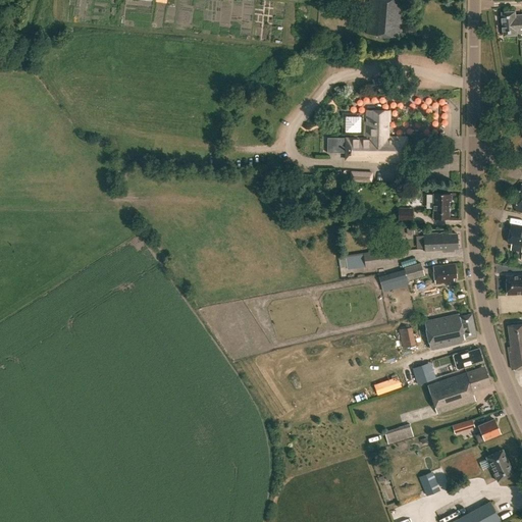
[(403,0),(368,0),(365,35),(400,38),(403,0)]
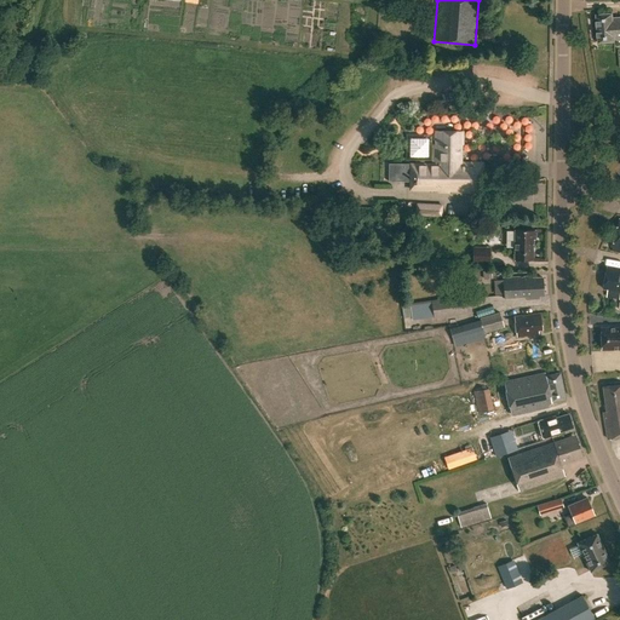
[(619,19),(613,19),(613,15),(597,16),(600,44),(615,42),(615,39),(619,38),(619,19)]
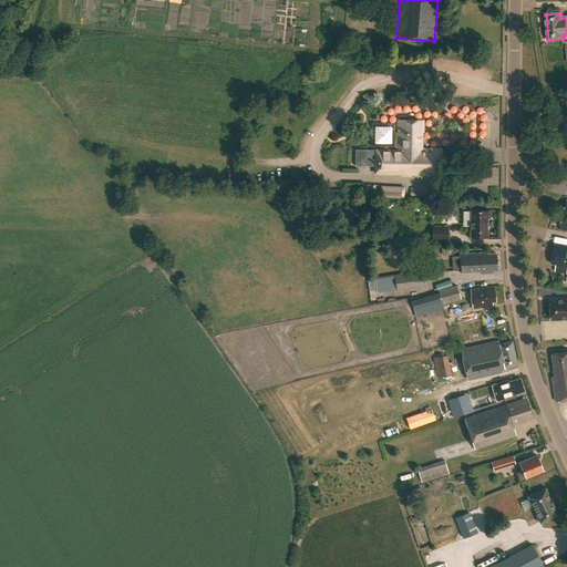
[(361,150),(361,166),(372,166),(374,166),(374,173),(391,173),(399,173),(399,175),(440,175),(440,150),(419,150),(419,132),(420,132),(420,120),(397,120),(397,132),(395,132),(395,123),(372,123),(372,147),(380,147),(380,150),(374,150),(372,150),(361,150)]
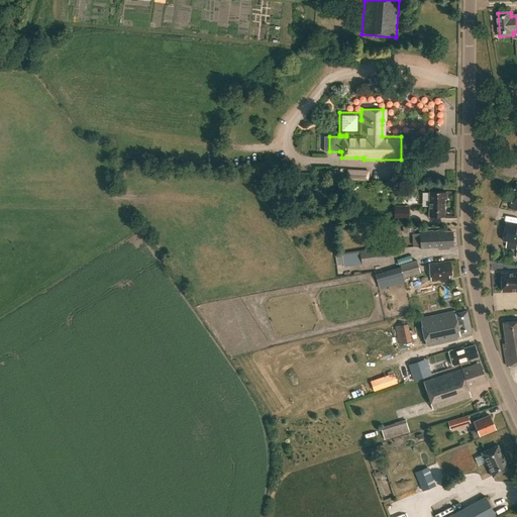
[(346,179),(368,181),(369,171),(347,169),(346,179)]
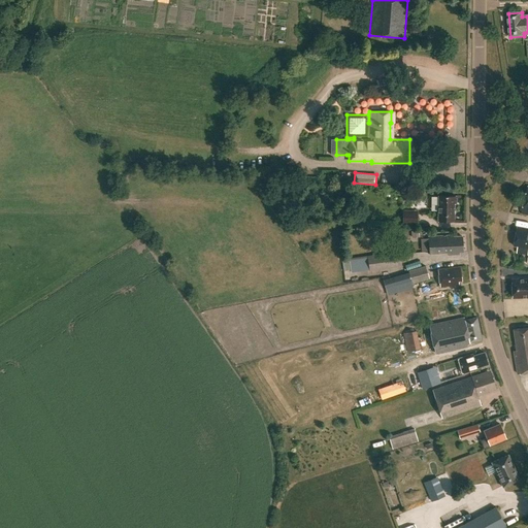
[(438,222),(454,222),(454,204),(456,204),(456,196),(438,196),(438,222)]
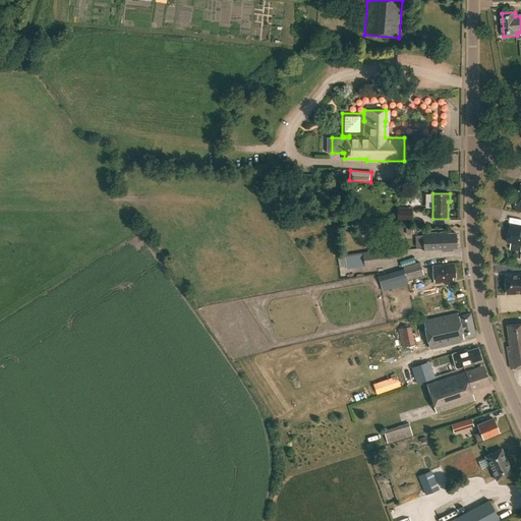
[(411,222),(411,211),(397,211),(397,222),(411,222)]
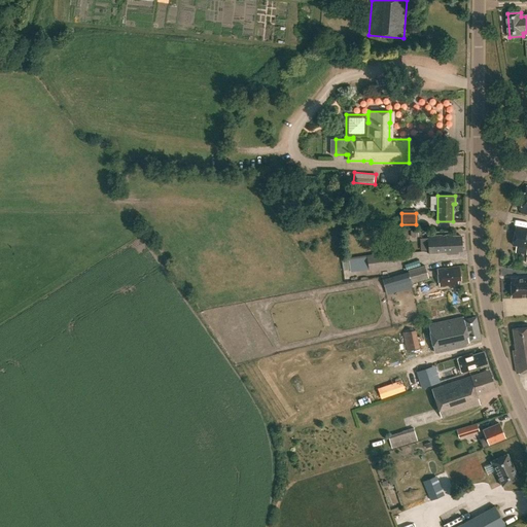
[(526,230),(517,227),(514,246),(518,247),(517,253),(526,254),(526,230)]
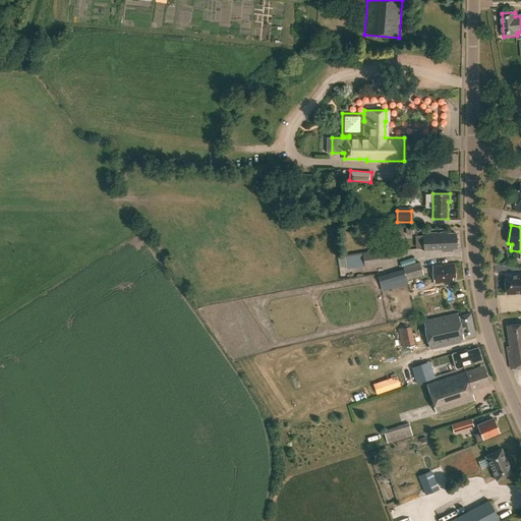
[(445,234),(445,233),(422,234),(423,250),(441,248),(441,252),(453,251),(453,249),(456,249),(454,234),(445,234)]
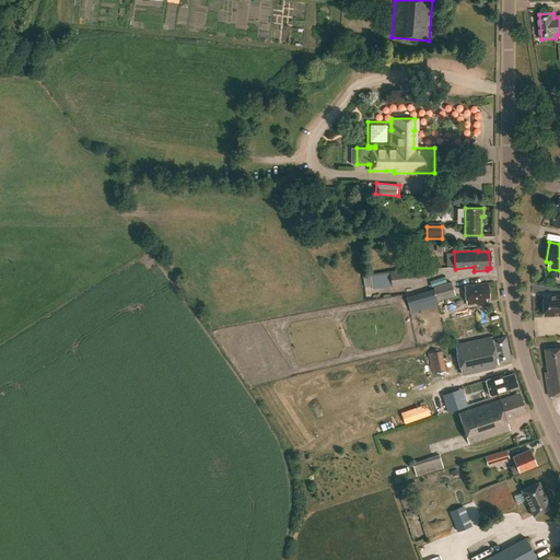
[(420,267),(389,271),(392,288),(422,283),(420,267)]
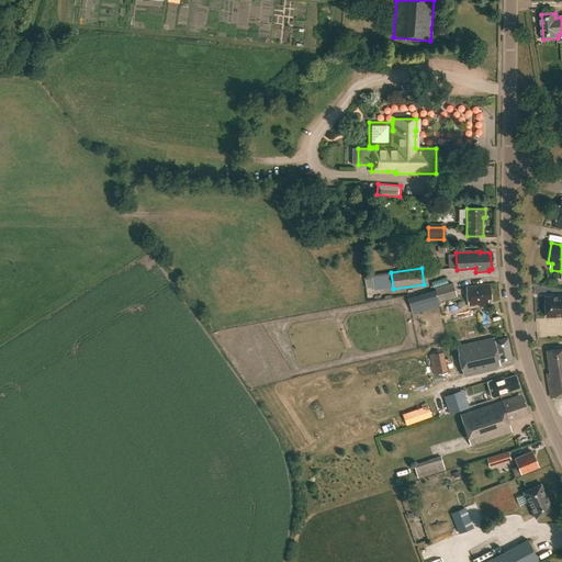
[(373,288),(371,273),(363,274),(366,289),(373,288)]
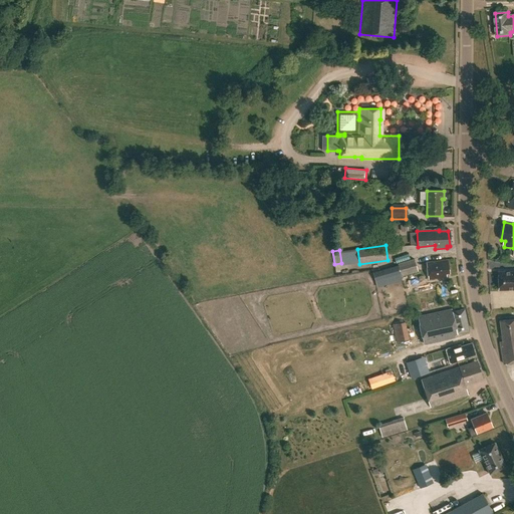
[(401,276),(418,271),(415,258),(398,263),(401,276)]
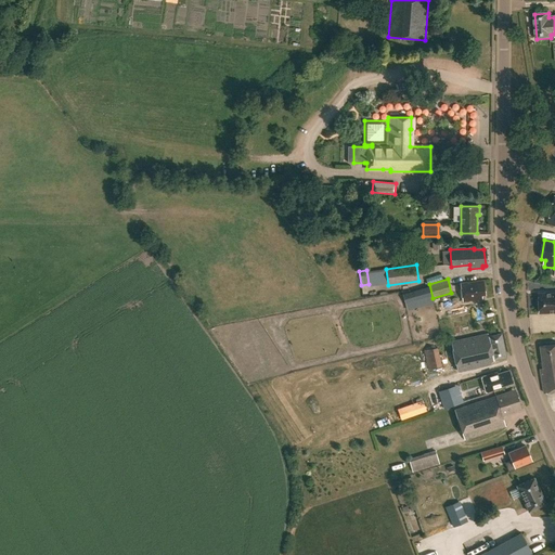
[(481,296),(485,296),(482,281),(460,284),(463,302),(481,299),(481,296)]
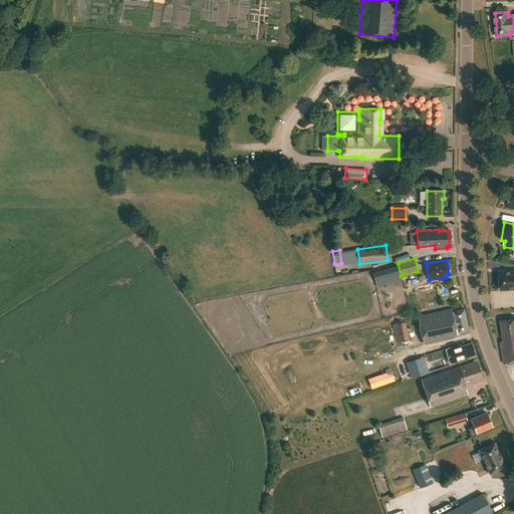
[(513,289),(513,272),(500,273),(501,290),(513,289)]
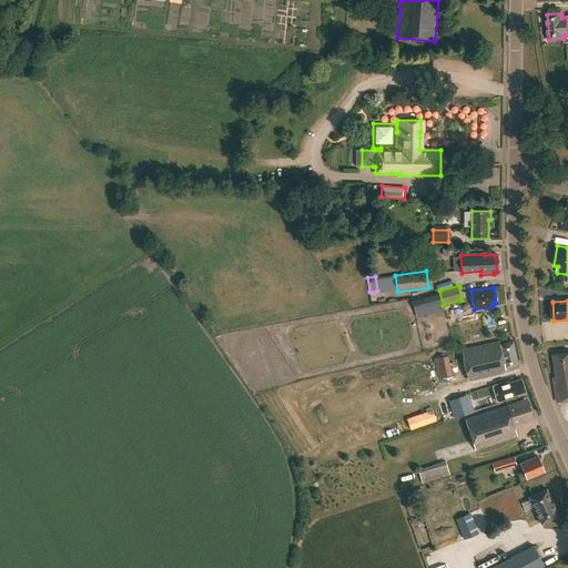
[(516,364),(511,342),(497,345),(496,344),(462,352),(468,379),(498,373),(505,367),(516,364)]
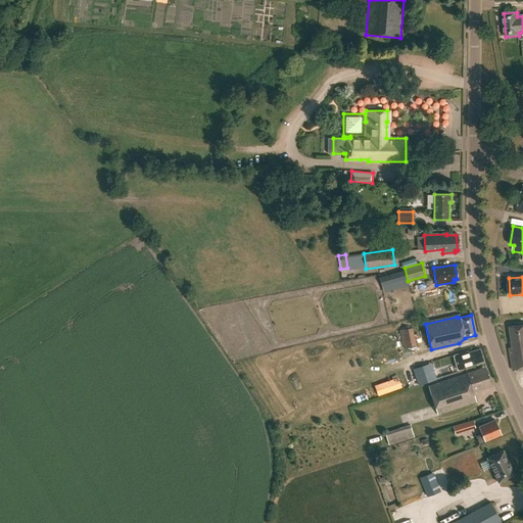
[(522,369),(522,324),(510,327),(513,347),(510,348),(513,367),(514,371),(515,371),(522,369)]
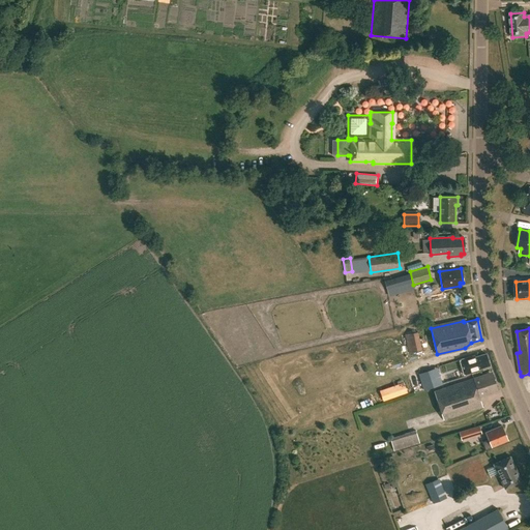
[(409,353),(421,350),(417,332),(405,335),(409,353)]
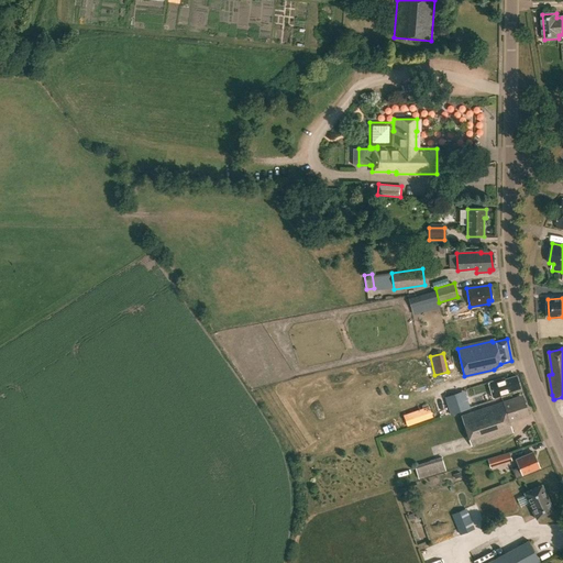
[(518,387),(515,376),(503,381),(503,378),(488,383),(493,398),(507,394),(507,392),(518,387)]
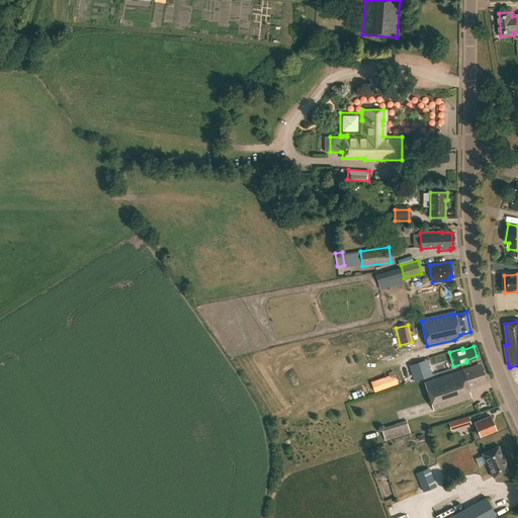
[(427,359),(409,365),(414,381),(432,375),(427,359)]
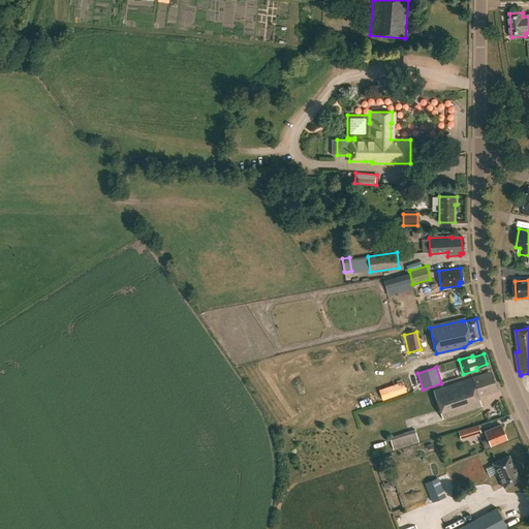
[(487,377),(486,374),(434,392),(443,421),(483,407),(479,397),(496,392),(491,375),(487,377)]
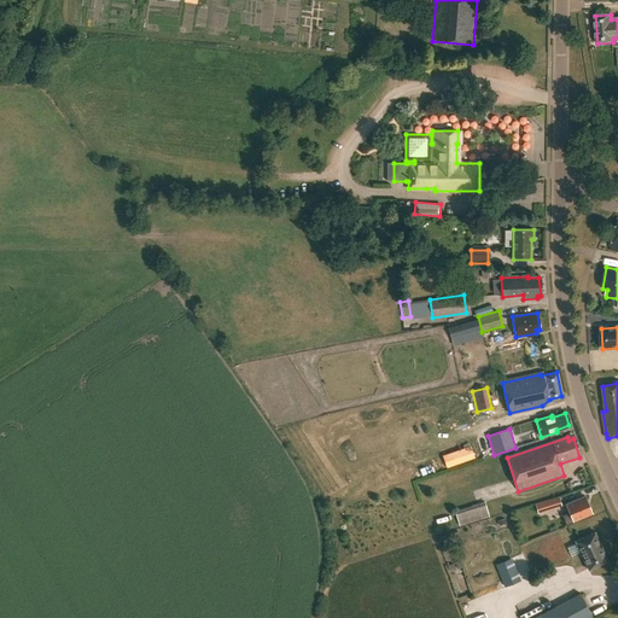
[(538,513),(563,506),(559,496),(535,503),(538,513)]
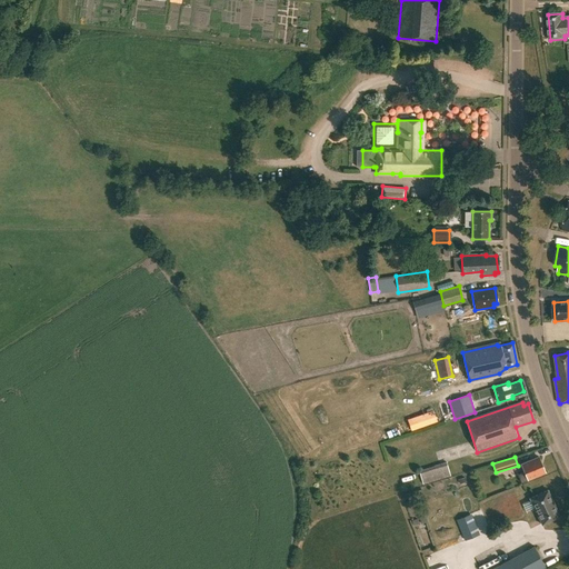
[(522,482),(545,472),(538,458),(520,466),(523,472),(519,475),(522,482)]
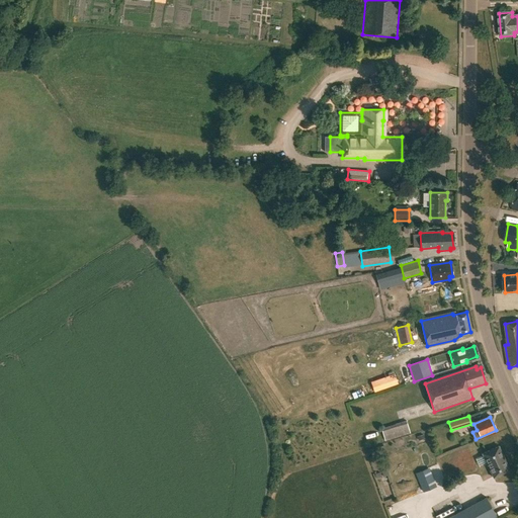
[(401,422),(381,428),(384,440),(410,432),(406,420),(401,422)]
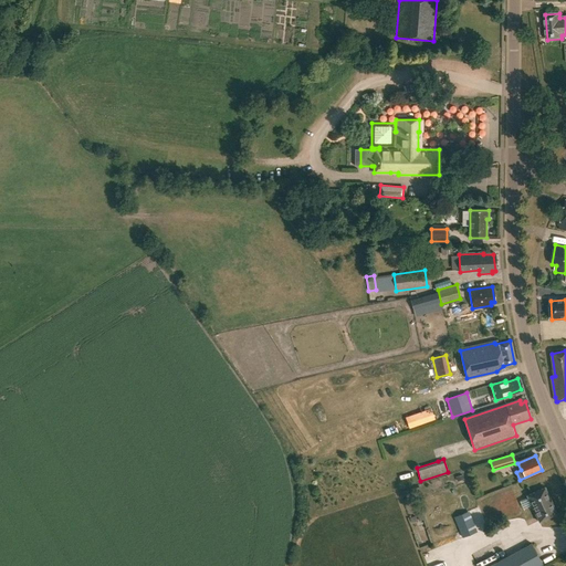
[(557,515),(545,489),(527,496),(540,523),(557,515)]
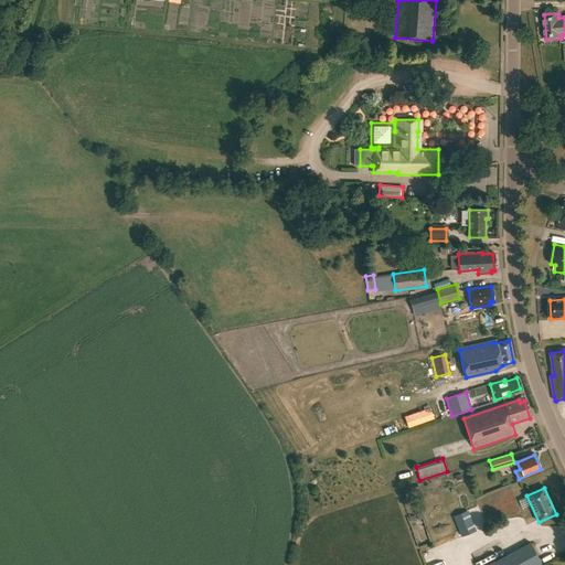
[(468,511),(454,516),(462,537),(476,531),(468,511)]
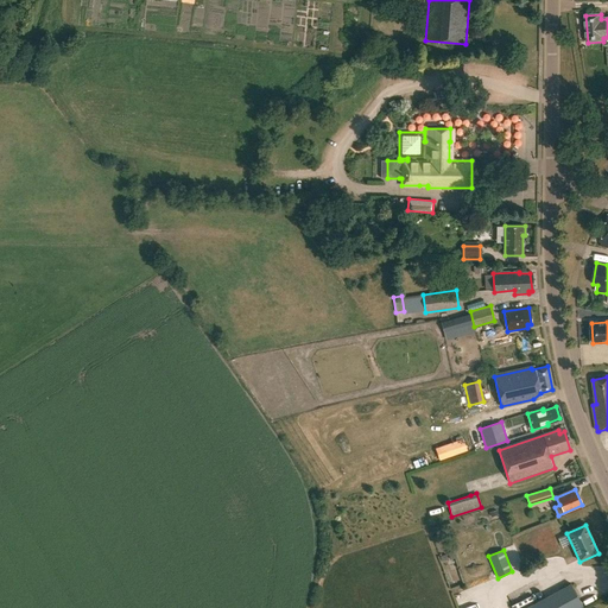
[(577,607),(583,606),(571,584),(529,607),(577,607)]
